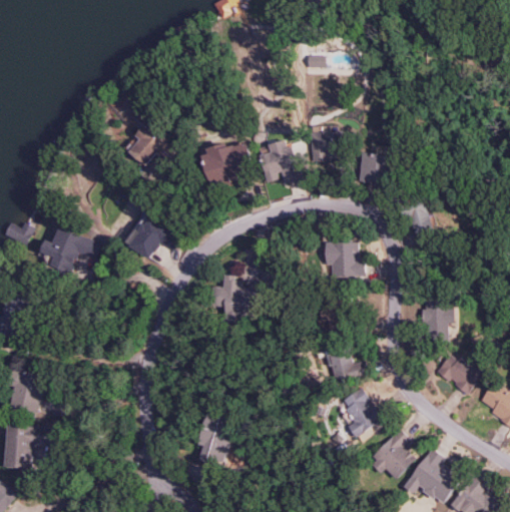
[(219,0),(218,0),(210,5),(217,17),(227,11),(219,0)]
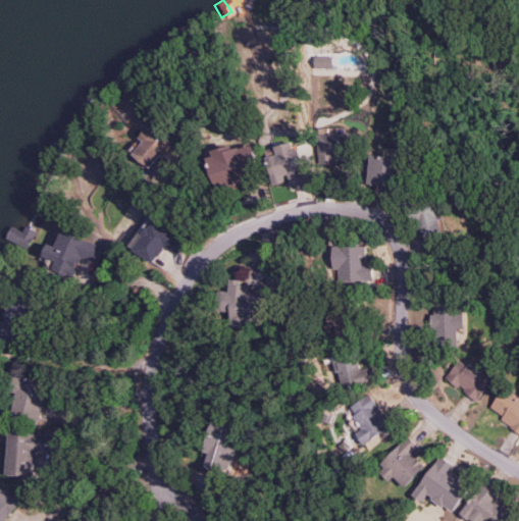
[(327,57),(310,56),(310,69),(327,69),(327,57)]
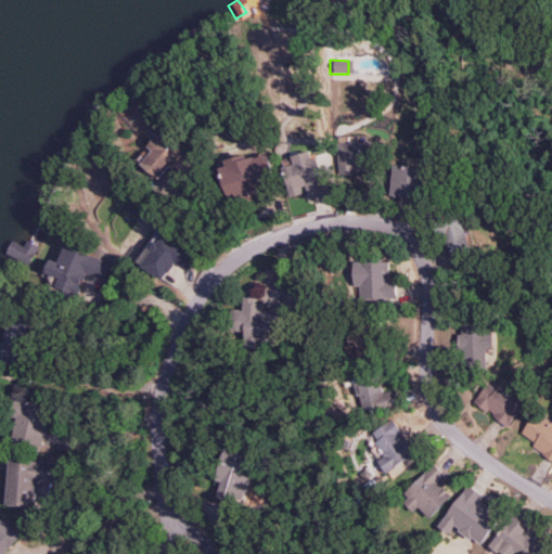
[(150,151),(138,165),(155,180),(170,162),(181,171),(191,160),(158,132),(145,146),(150,151)]
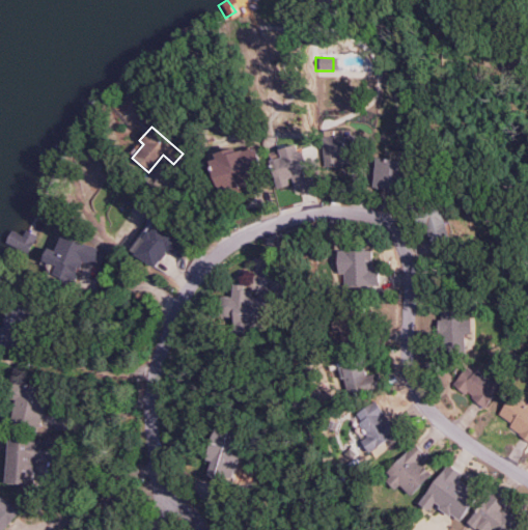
[(341,131),(322,132),(323,167),(352,166),(351,137),(341,138),(341,131)]
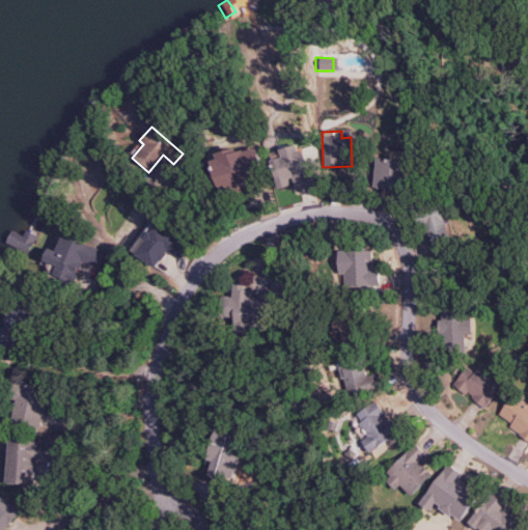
[(292,191),(311,186),(303,151),(297,154),(295,145),(277,149),(279,158),(268,161),(275,189),(290,185),(292,191)]
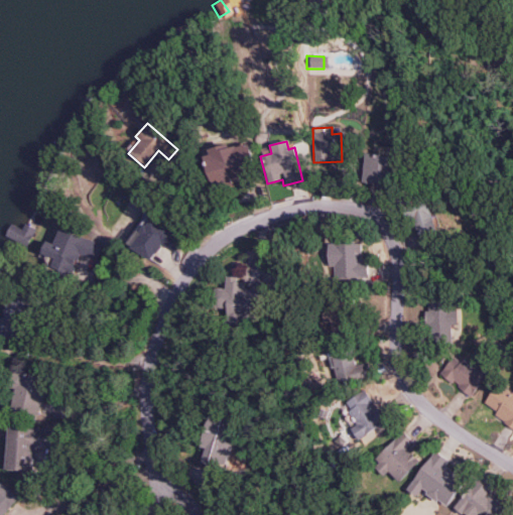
[(211,184),(254,175),(247,143),(228,147),(228,146),(204,151),(211,184)]
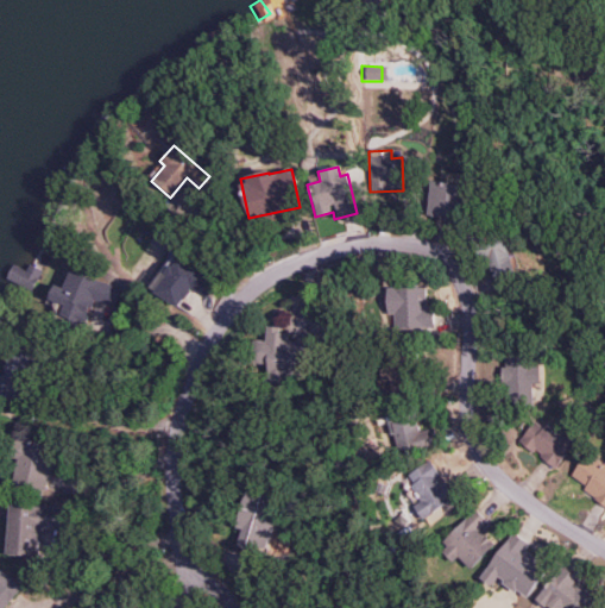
[(462,186),(432,180),(426,212),(457,218),(462,186)]
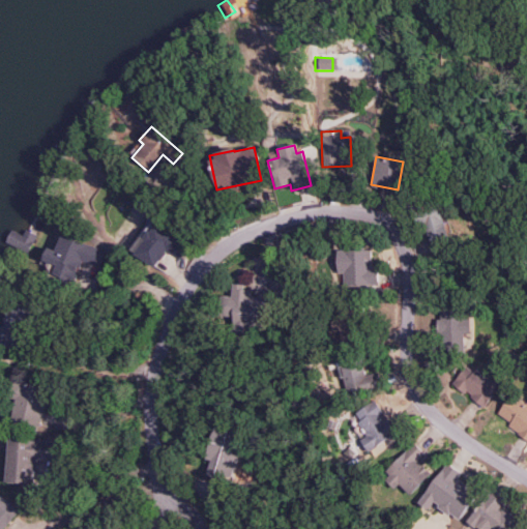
[(443,219),(440,219),(437,204),(419,207),(426,246),(447,243),(443,219)]
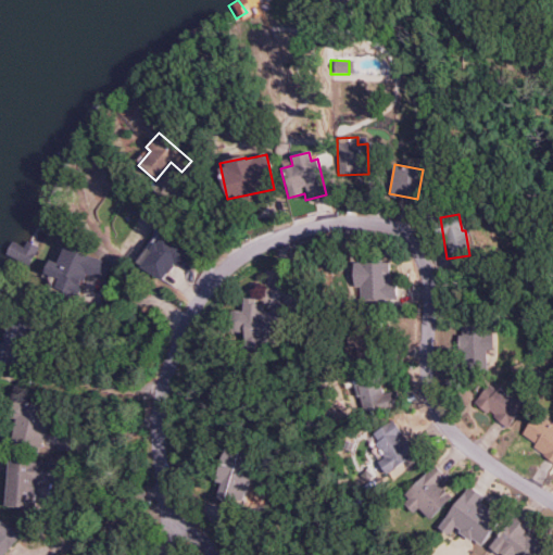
[(135,264),(161,280),(172,263),(186,273),(195,259),(154,232),(135,264)]
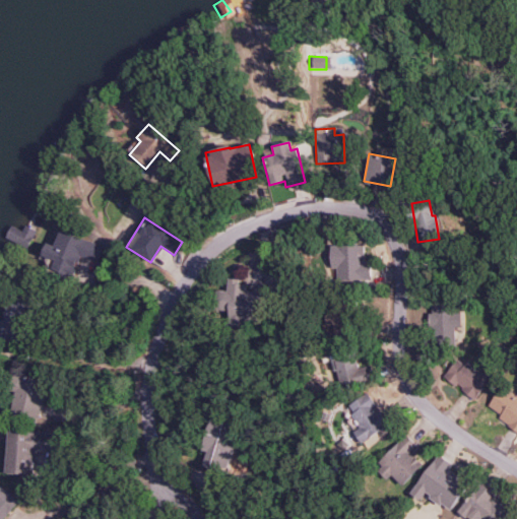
[(101,246),(59,231),(53,246),(46,243),(42,256),(53,260),(49,271),(70,279),(78,256),(94,262),(101,246)]
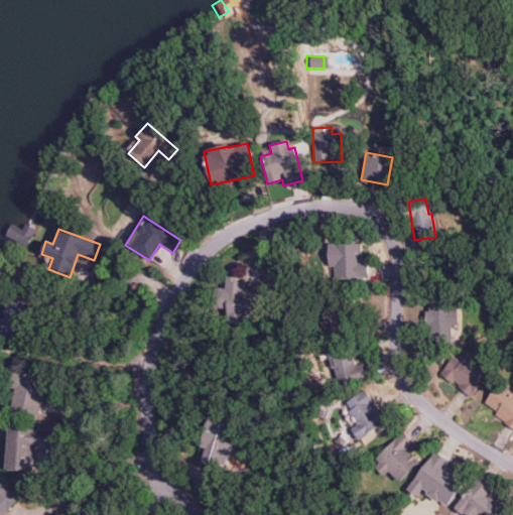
[(327,244),(327,266),(333,266),(334,282),(366,281),(365,260),(359,261),(359,243),(327,244)]
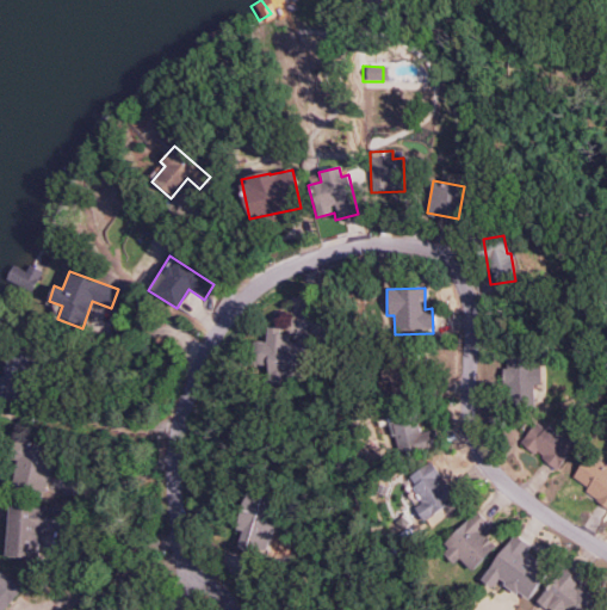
[(251,365),(266,365),(266,381),(303,383),(305,342),(285,340),(285,331),(265,330),(264,342),(252,342),(251,365)]
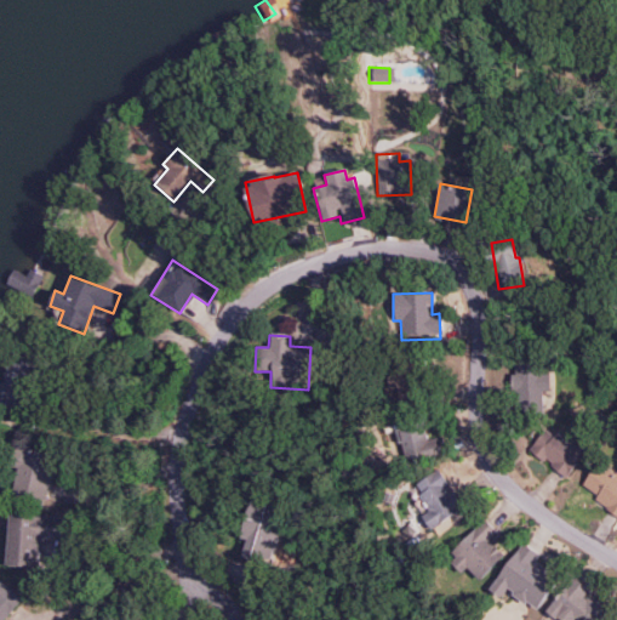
[(0,399),(5,398),(6,407),(32,404),(27,356),(3,358),(5,382),(0,382),(0,399)]
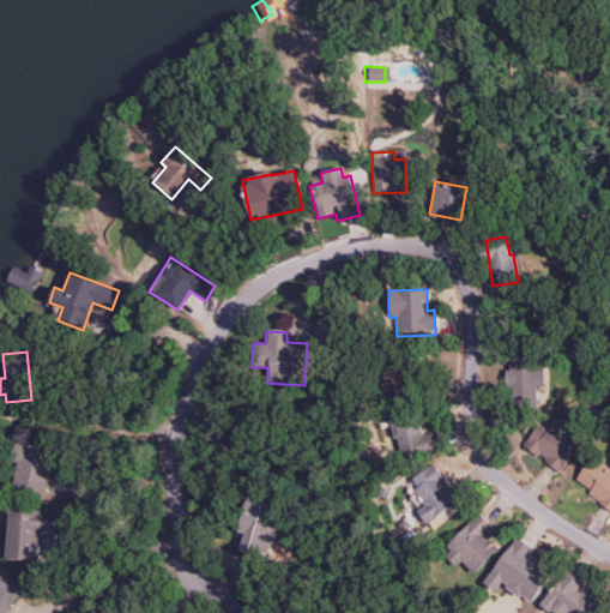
[(535,406),(535,386),(542,386),(542,370),(533,371),(532,359),(507,359),(507,370),(505,370),(506,406),(535,406)]
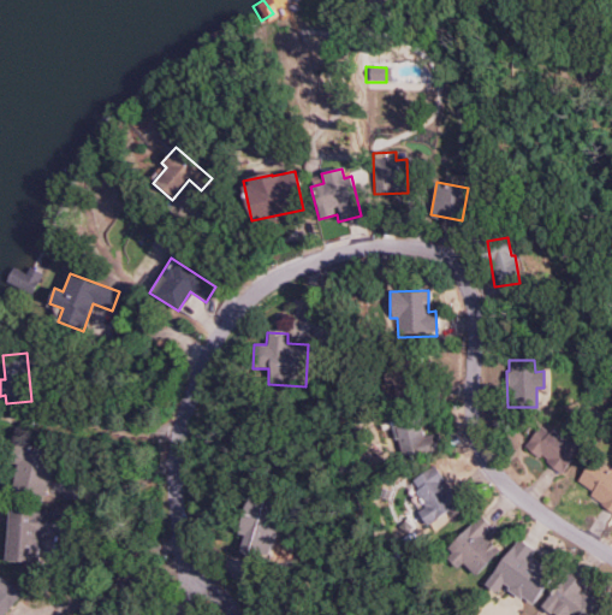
[(382,367),(378,386),(404,392),(409,373),(382,367)]
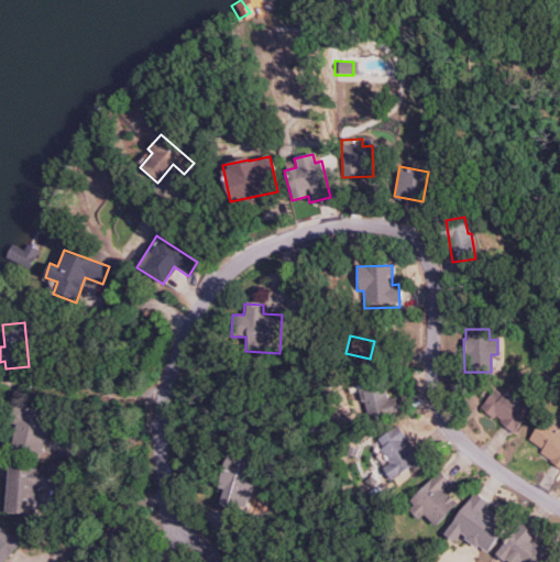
[(385,400),(380,378),(359,384),(366,418),(396,411),(393,398),(385,400)]
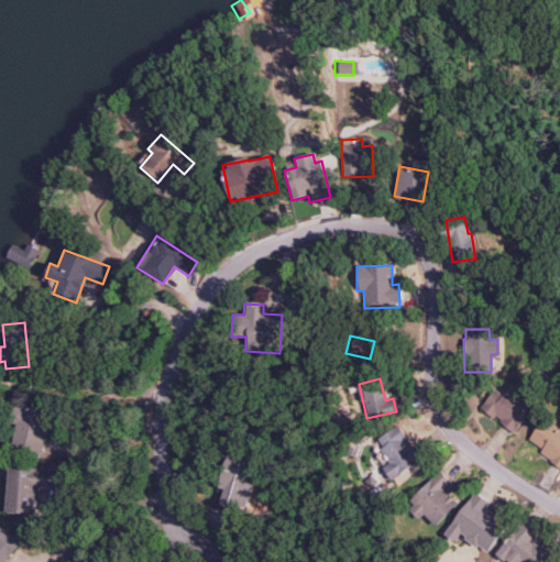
[(512,432),(528,409),(494,386),(479,409),(512,432)]
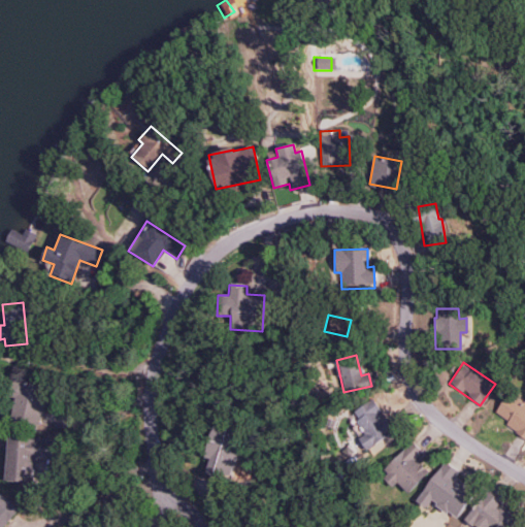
[(44,388),(15,383),(9,419),(37,424),(44,388)]
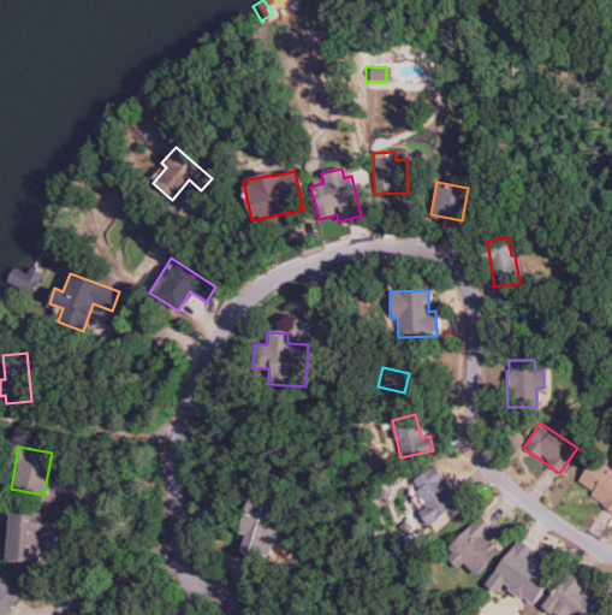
[(611,510),(611,472),(589,459),(576,483),(590,491),(588,497),(611,510)]
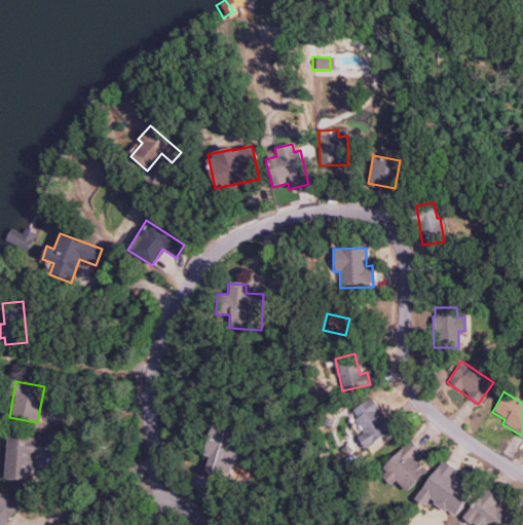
[(389,433),(369,399),(349,411),(363,433),(357,437),(363,448),(389,433)]
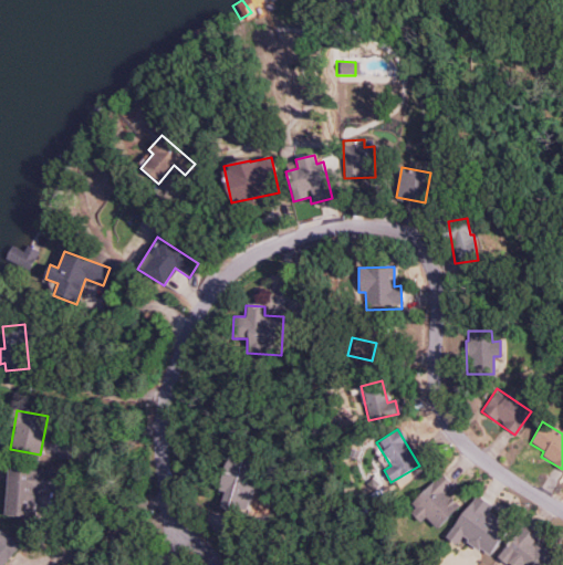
[(256,464),(227,456),(217,490),(223,492),(218,509),(241,515),(256,464)]
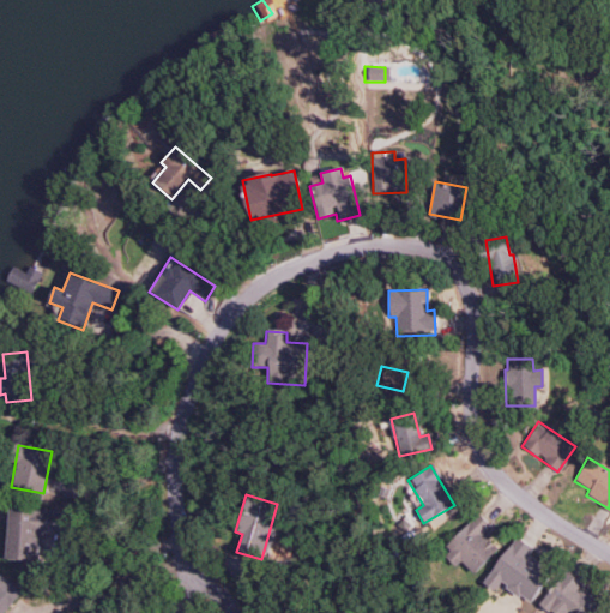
[(5,560),(37,562),(38,533),(68,535),(70,512),(7,510),(5,560)]
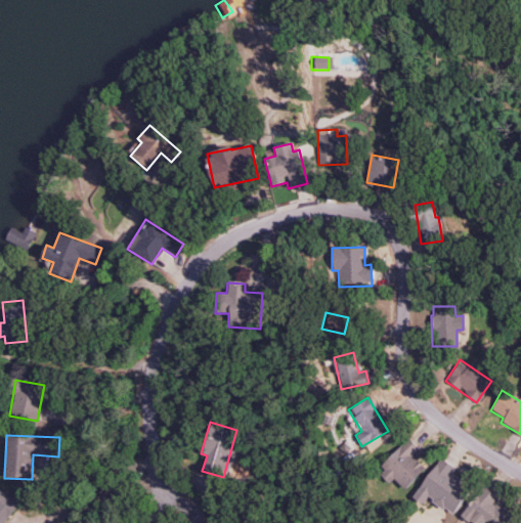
[(403,489),(424,468),(410,455),(417,448),(407,439),(376,472),(389,484),(393,479),(403,489)]
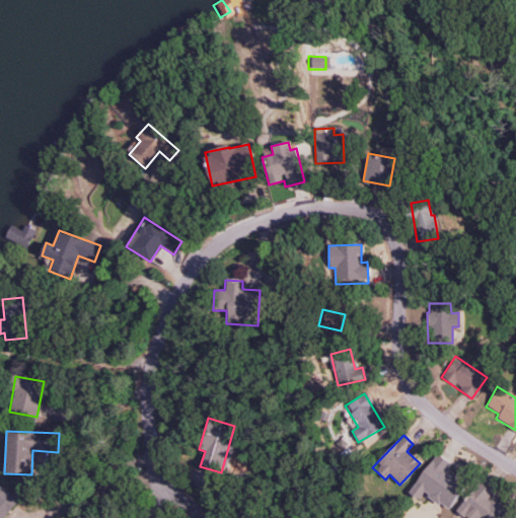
[(445,469),(449,463),(435,453),(409,493),(418,499),(423,493),(448,510),(465,483),(445,469)]
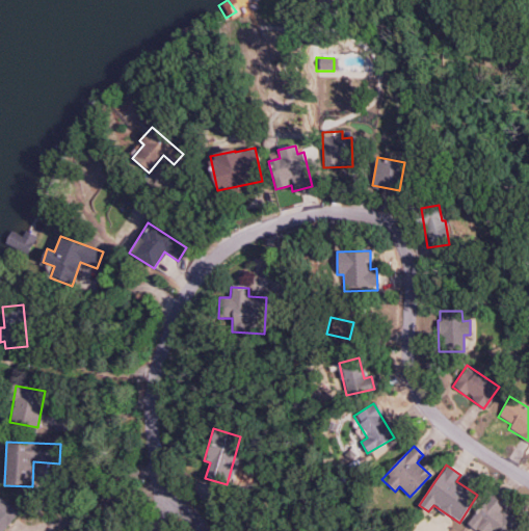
[(468,523),(477,530),(511,530),(519,523),(501,508),(504,505),(491,495),(468,523)]
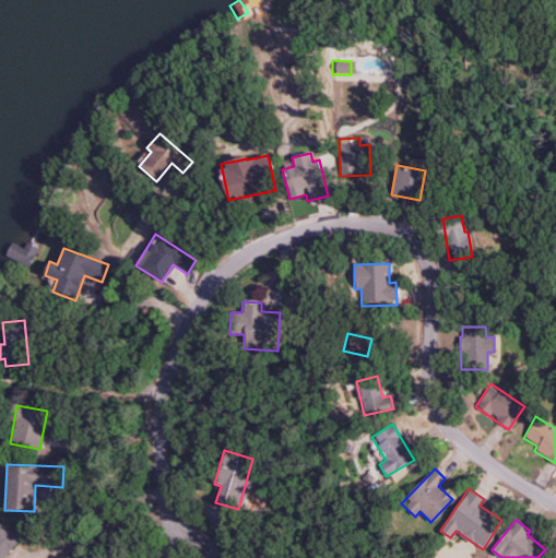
[(0,557),(18,541),(0,525),(0,557)]
